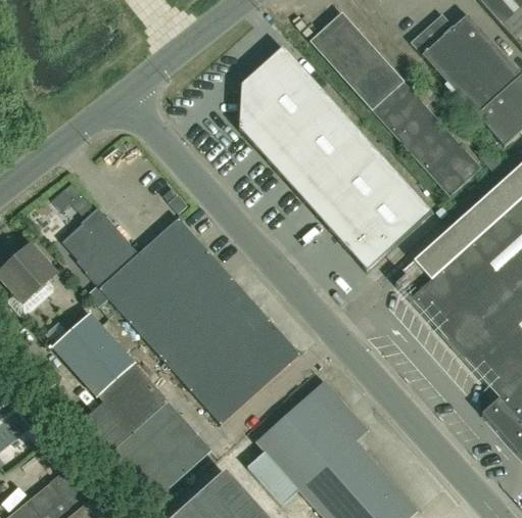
[(482,0),(521,45),(521,0),(482,0)]
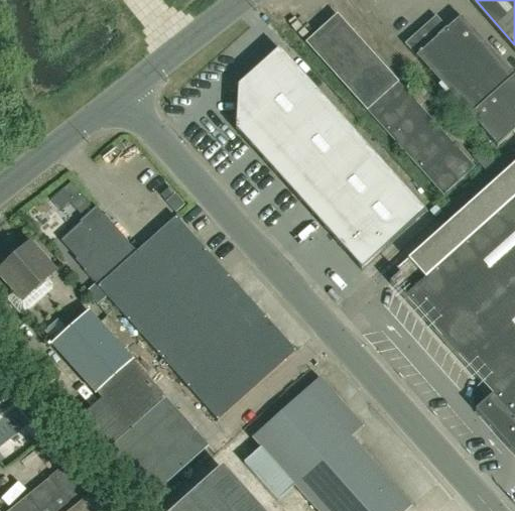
[(442,192),(474,163),(337,10),(306,38),(442,192)]
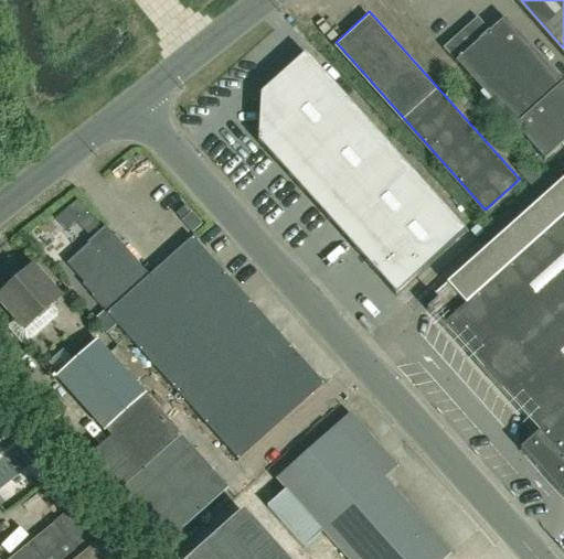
[(544,153),(563,136),(563,77),(562,77),(504,12),(490,24),(478,11),(444,42),(513,121),(514,120),(544,153)]
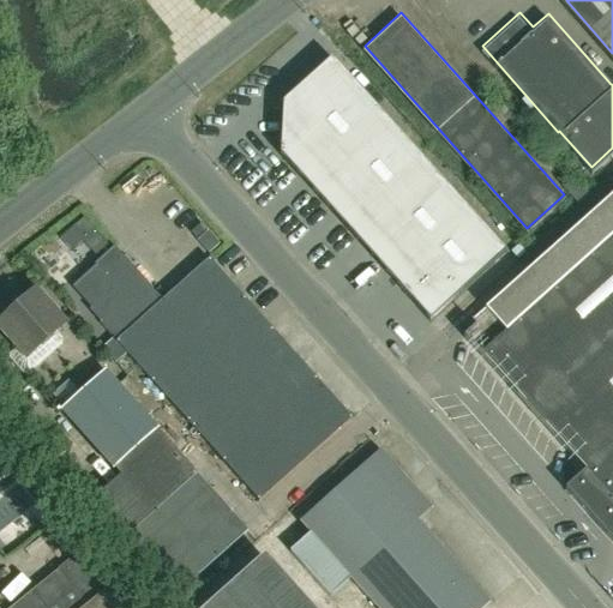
[(281,149),(431,315),(506,248),(332,54),(283,98),(281,149)]
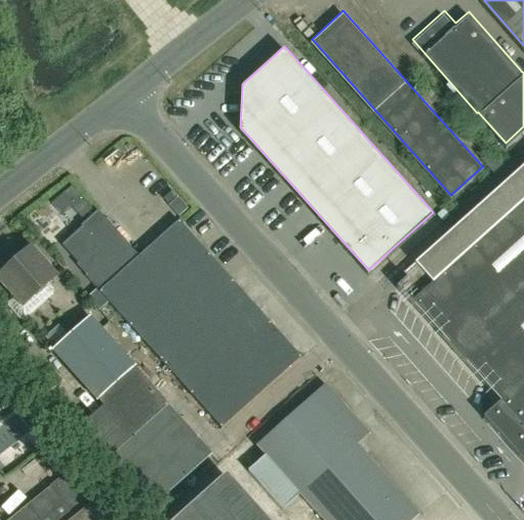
[(412,300),(434,323),(501,399),(497,402),(486,412),(484,414),(523,457),(523,161),(403,271),(408,276),(399,284),(412,300)]
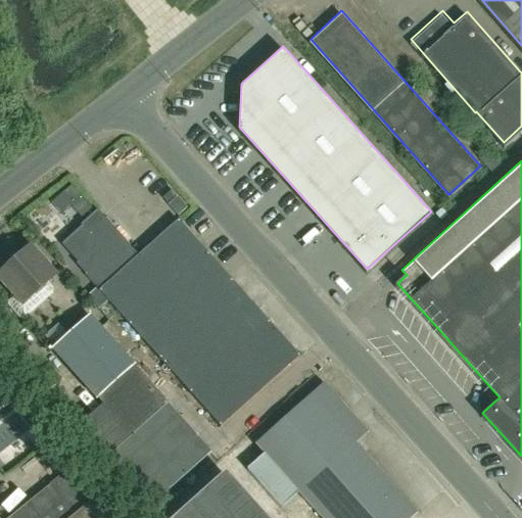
[(73,181),(52,198),(61,209),(70,201),(82,214),(92,204),(73,181)]
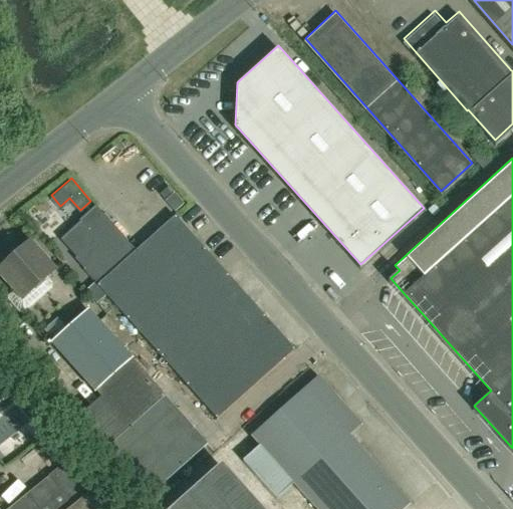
[(294,345),(174,212),(136,247),(101,209),(87,222),(81,216),(60,235),(99,278),(96,281),(216,416),(294,345)]
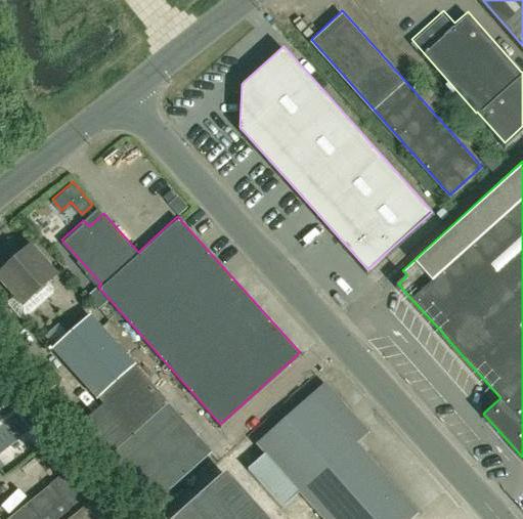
[(46,276),(51,271),(29,247),(0,271),(0,273),(16,292),(9,298),(9,301),(22,314),(26,315),(54,289),(54,285),(46,276)]
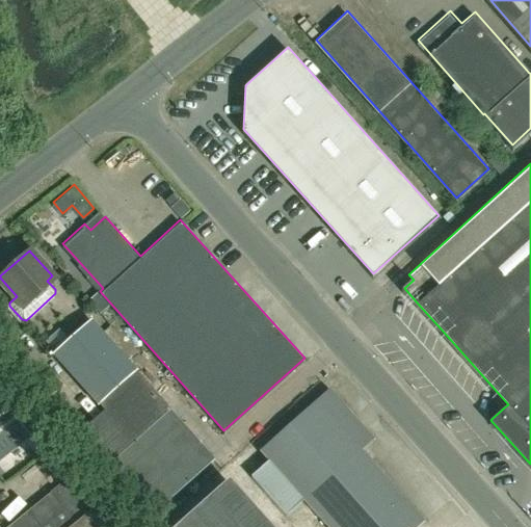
[(135,368),(90,317),(53,351),(98,401),(135,368)]
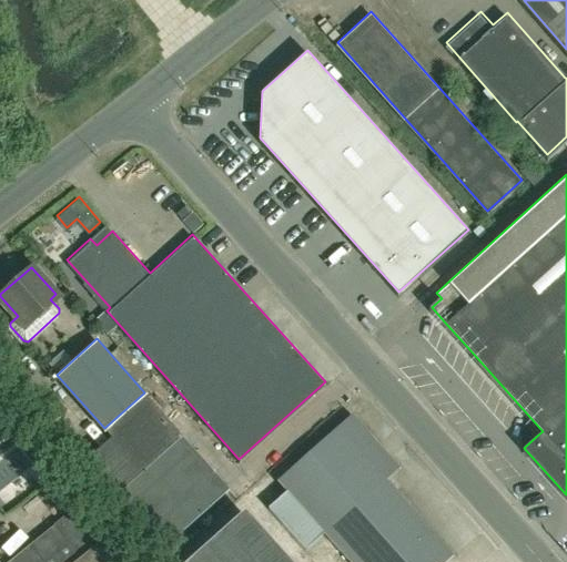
[(400,463),(352,411),(277,477),(287,488),(328,533),(354,561),(441,561),(454,551),(385,476),(400,463)]
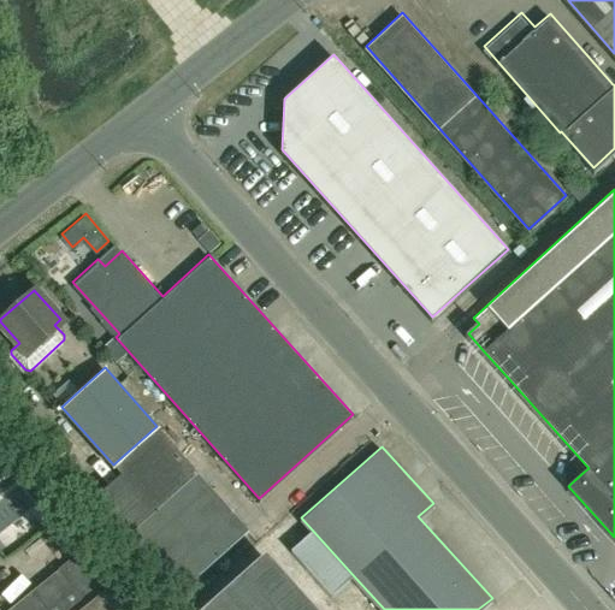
[(0,478),(13,467),(52,517),(69,504),(27,451),(10,465),(0,451),(0,478)]
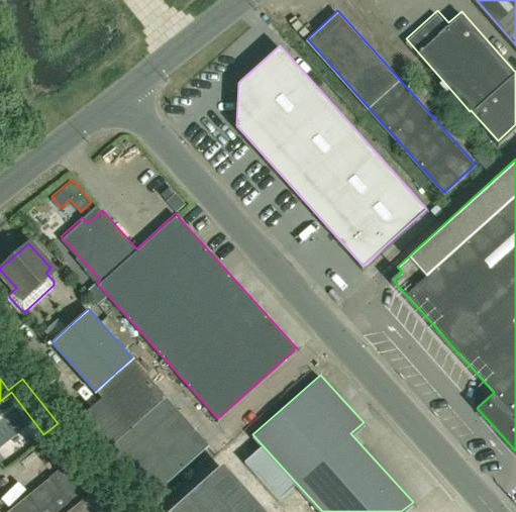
[(105,449),(147,498),(208,443),(165,395),(105,449)]
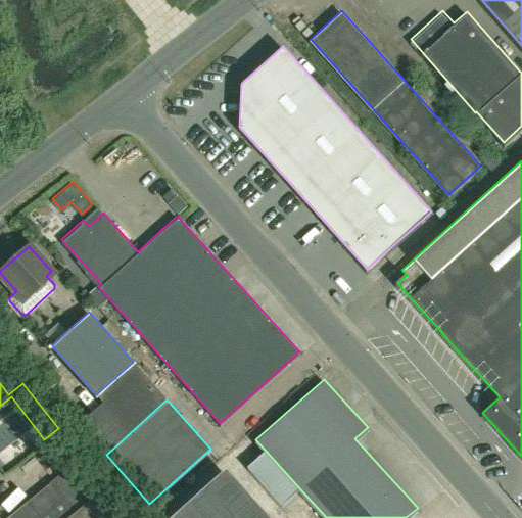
[(284,507),(302,491),(265,450),(247,465),(277,500),(284,507)]
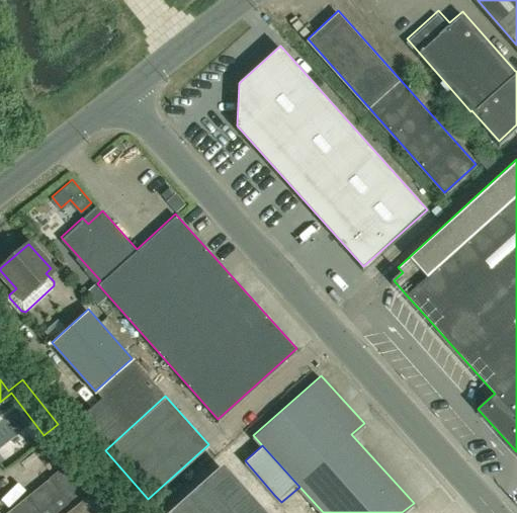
[(105,512),(65,462),(51,474),(25,495),(5,511),(6,512),(105,512)]
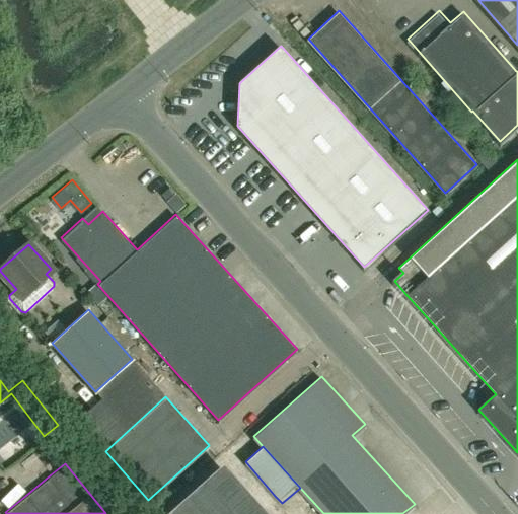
[(266,513),(223,466),(170,513),(266,513)]
